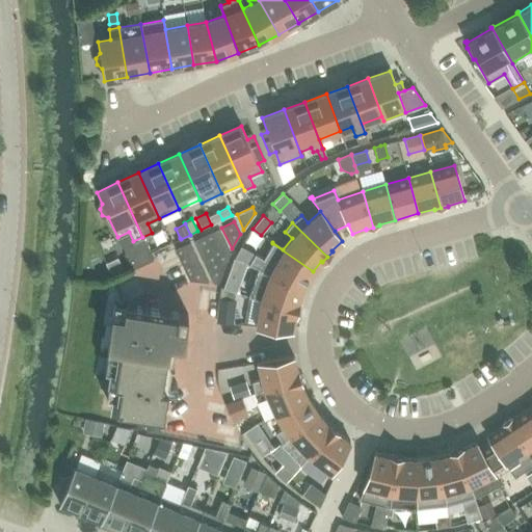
[(213,283),(217,284),(230,253),(218,229),(192,241),(213,283)]
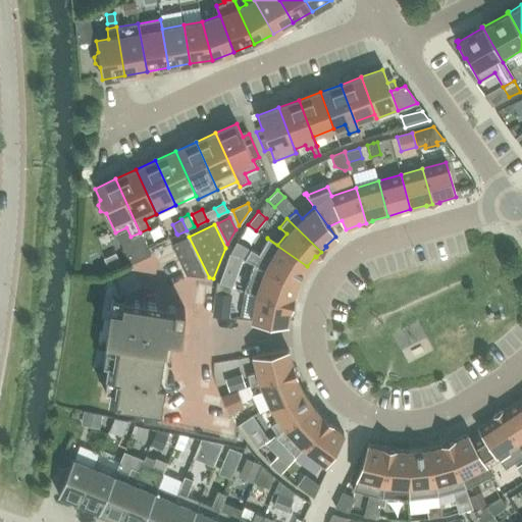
[(126,227),(115,232),(129,264),(150,254),(140,232),(131,237),(126,227)]
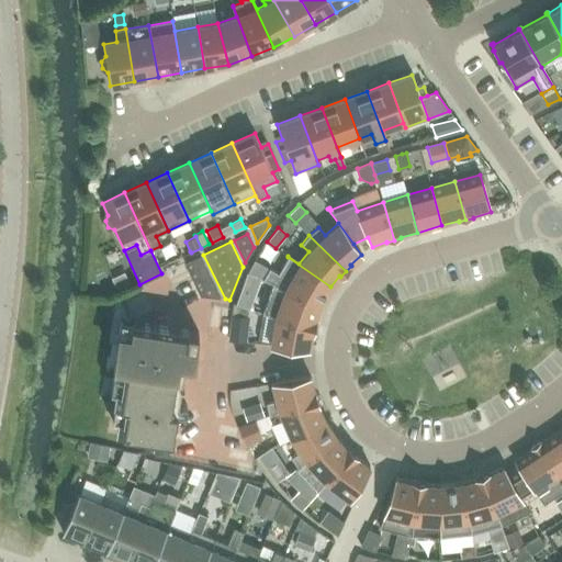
[(200,296),(220,299),(200,256),(184,263),(200,296)]
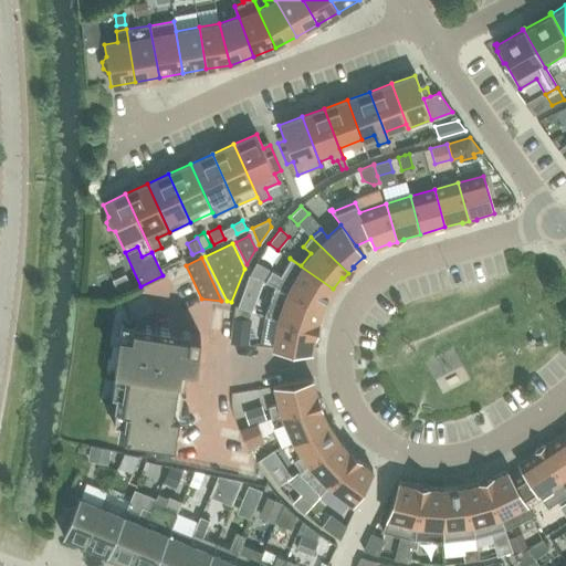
[(322,307),(333,289),(290,259),(280,275),(271,271),(264,281),(322,307)]
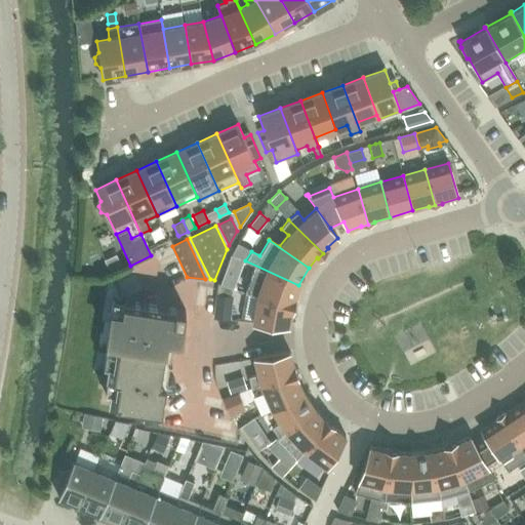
[(254,266),(245,292),(294,305),(295,297),(294,297),(298,285),(245,260),(245,261),(254,266)]
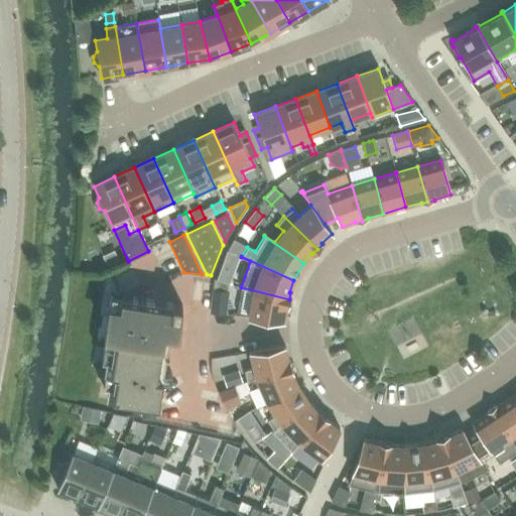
[(231,280),(229,274),(223,272),(219,282),(230,284),(231,280)]
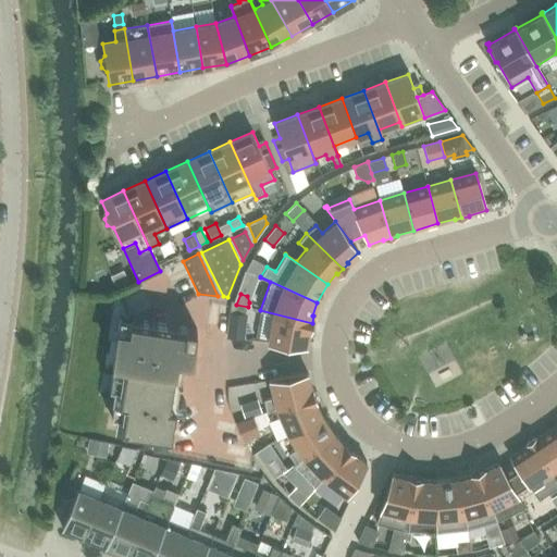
[(259,311),(272,314),(268,342),(306,345),(309,331),(310,331),(312,323),(260,310),(259,311)]
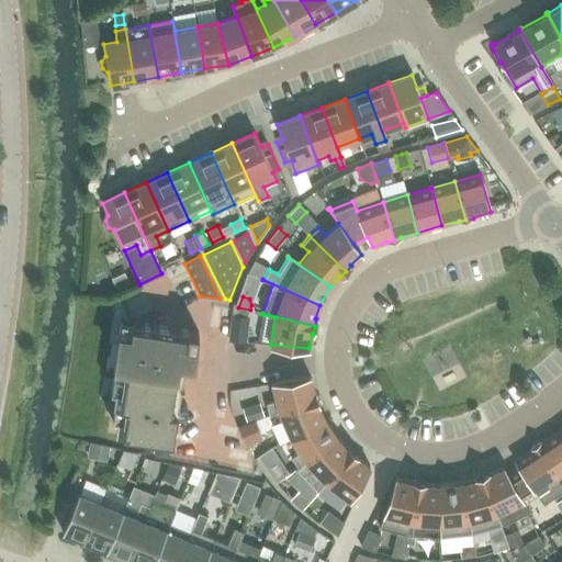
[(246,343),(249,316),(231,314),(227,341),(246,343)]
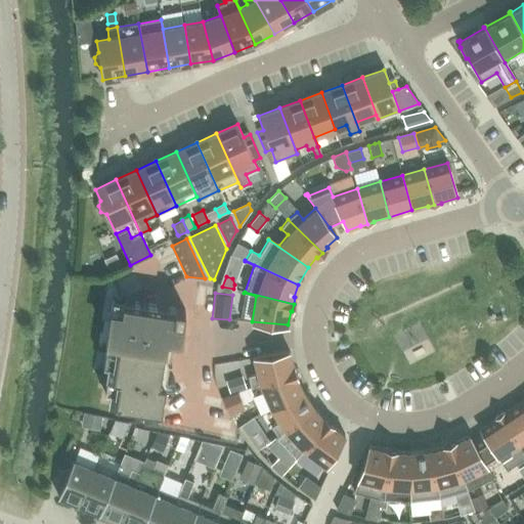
[(114,364),(108,363),(108,364),(106,377),(118,379),(117,390),(111,390),(111,391),(108,402),(161,410),(165,384),(159,383),(167,328),(181,330),(184,309),(124,300),(122,313),(111,312),(106,337),(118,339),(114,364)]
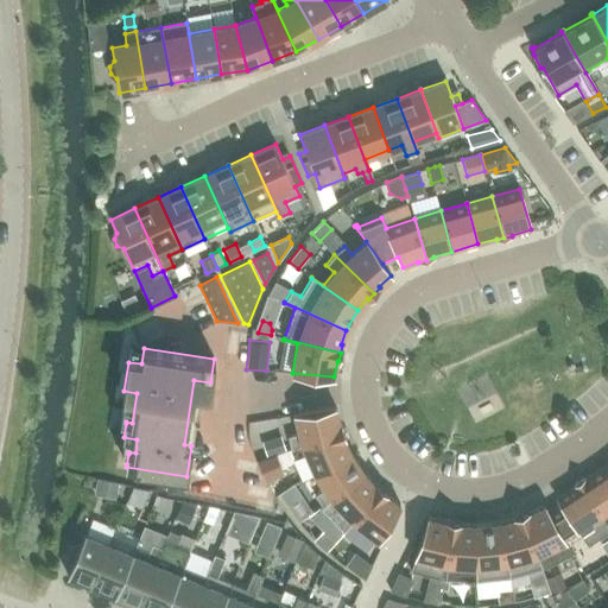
[(392,380),(415,386),(418,372),(396,367),(392,380)]
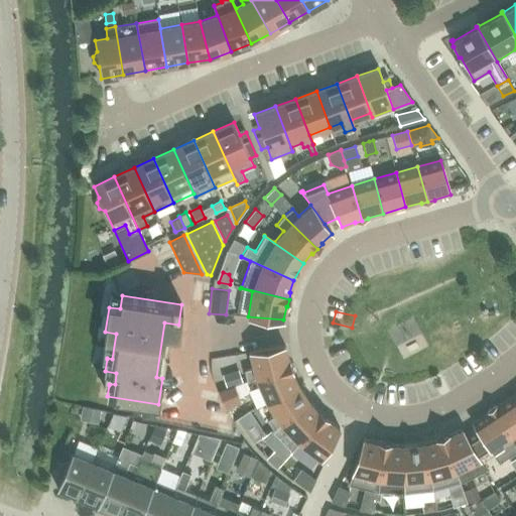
[(284,346),(249,352),(253,368),(244,370),(247,381),(256,378),(291,366),(289,359),(288,360),(284,346)]
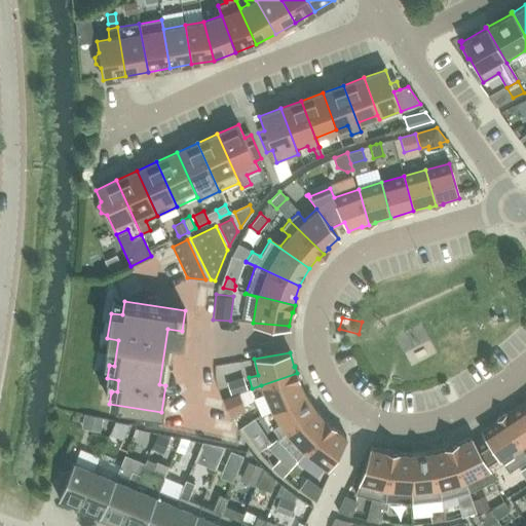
[(303,392),(298,380),(299,380),(297,373),(261,385),(264,393),(254,398),(261,415),(271,410),(303,392)]
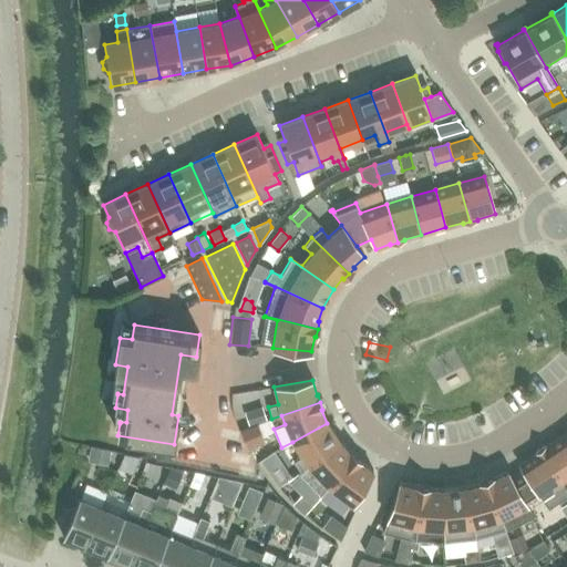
[(245,413),(249,425),(253,424),(256,423),(266,419),(260,406),(245,413)]
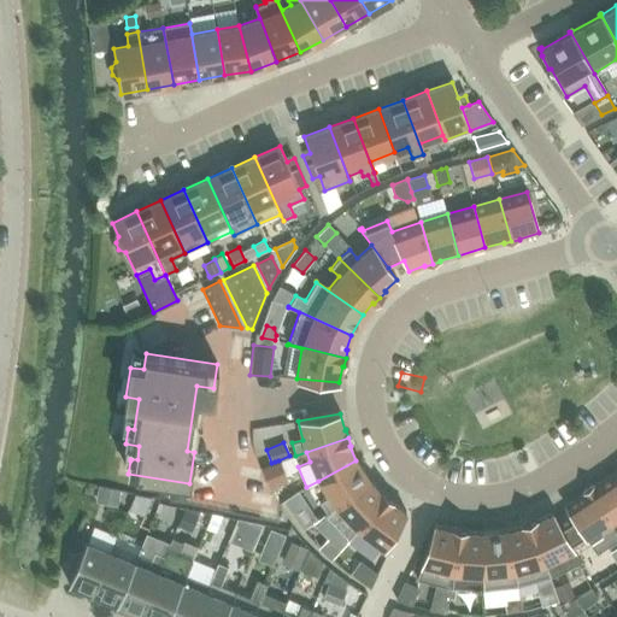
[(260,468),(264,479),(268,486),(268,487),(286,479),(278,460),(275,462),(271,463),(260,468)]
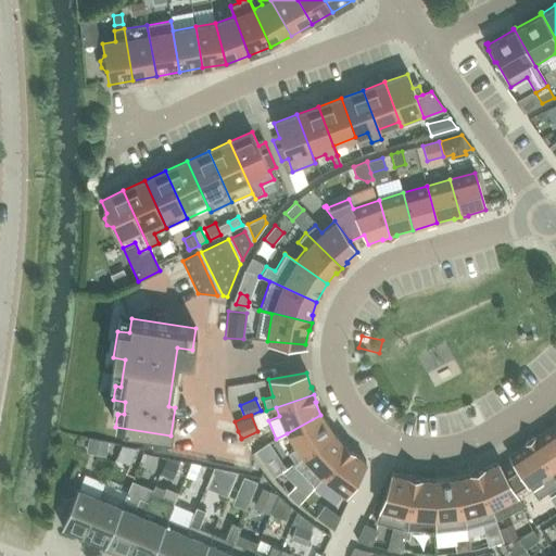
[(320,415),(287,433),(295,446),(288,453),(294,462),(291,464),(292,465),(332,432),(320,415)]
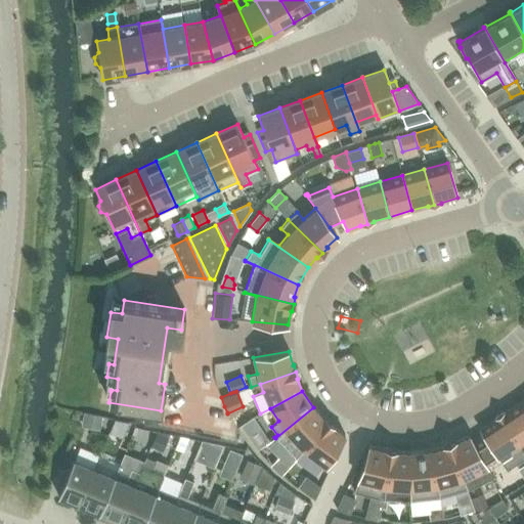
[(520,446),(523,443),(523,410),(519,403),(505,412),(505,411),(498,415),(520,446)]
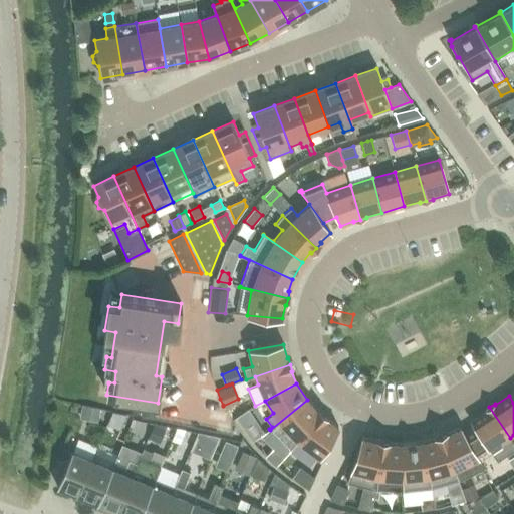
[(316,409),(307,400),(270,430),(289,450),(322,413),(317,408),(316,409)]
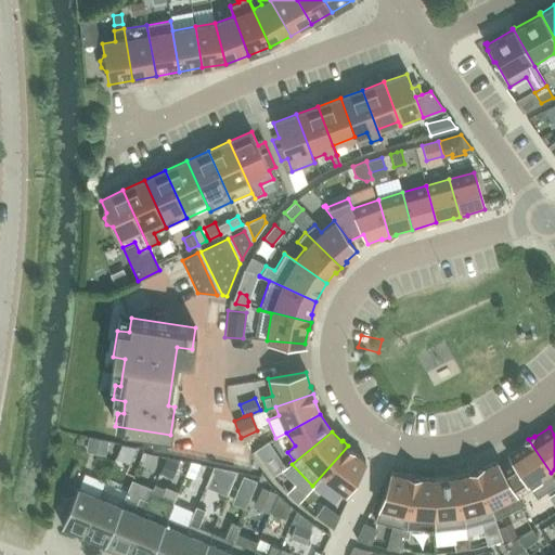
[(105,456),(108,441),(100,439),(88,437),(85,452),(105,456)]
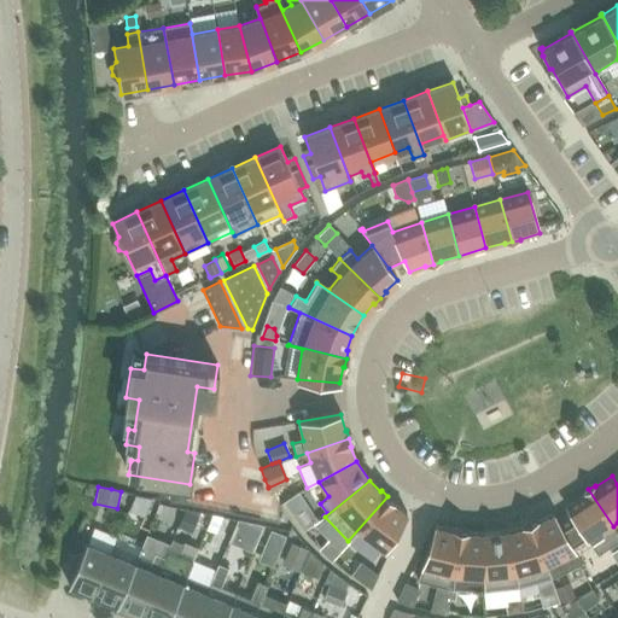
[(573,549),(587,540),(598,554),(617,540),(617,534),(613,526),(588,489),(582,494),(582,495),(565,507),(571,514),(558,523),(573,549)]
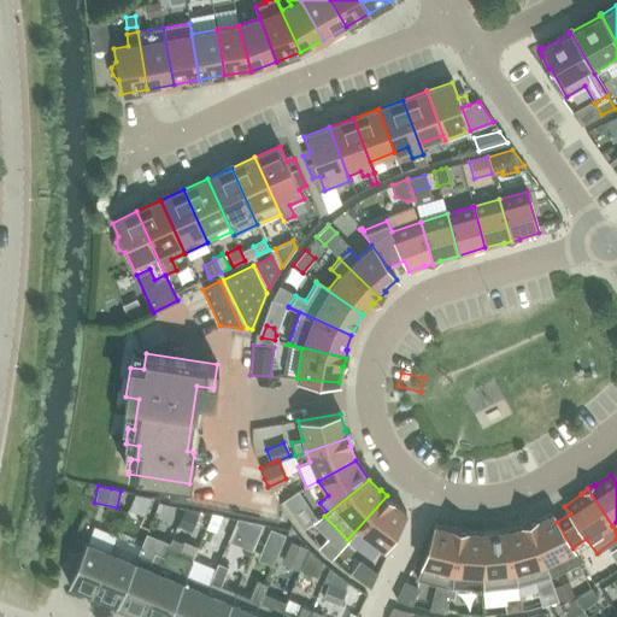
[(358,530),(383,548),(405,512),(393,503),(393,501),(387,495),(347,540),(348,541),(358,530)]
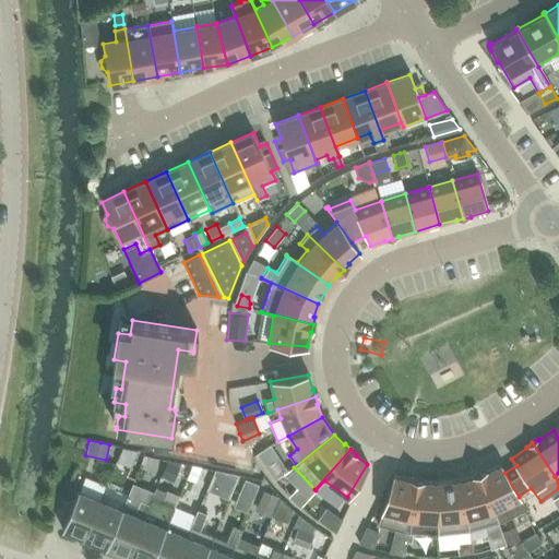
[(132,466),(137,454),(121,452),(118,461),(132,466)]
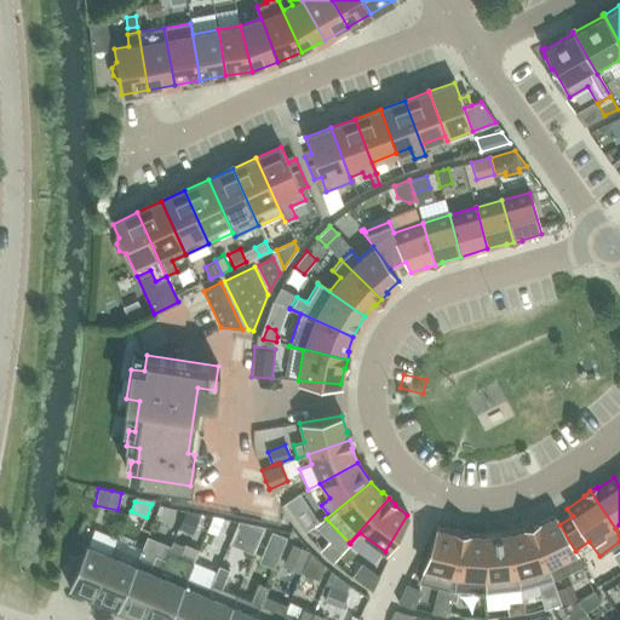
[(297,521),(305,533),(326,518),(325,517),(328,515),(321,505),(297,521)]
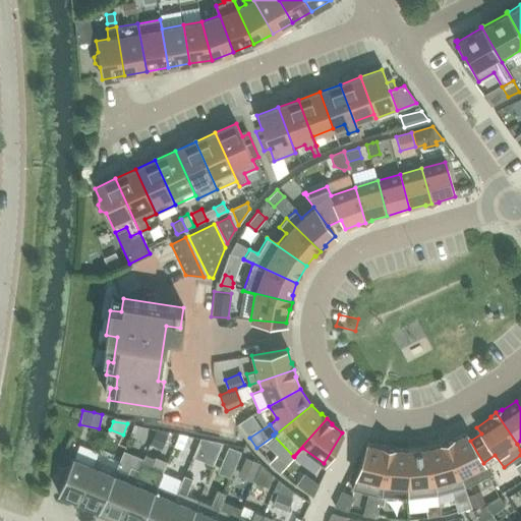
[(133,426),(128,441),(140,446),(147,430),(133,426)]
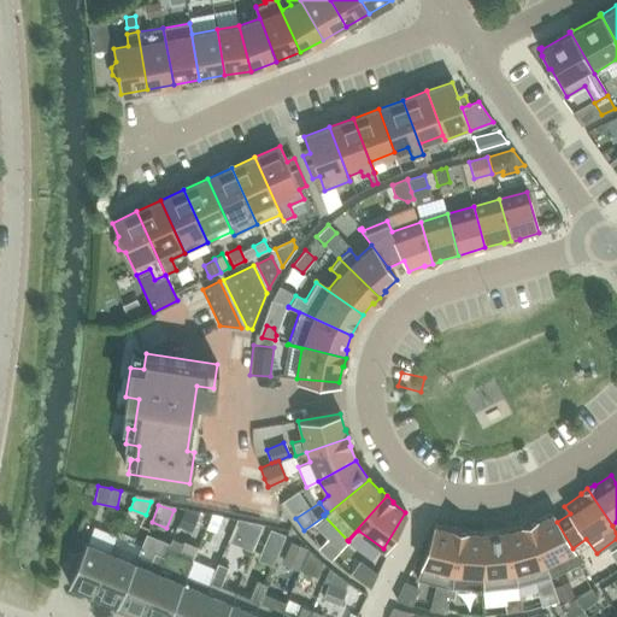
[(191,532),(198,513),(184,509),(177,526),(191,532)]
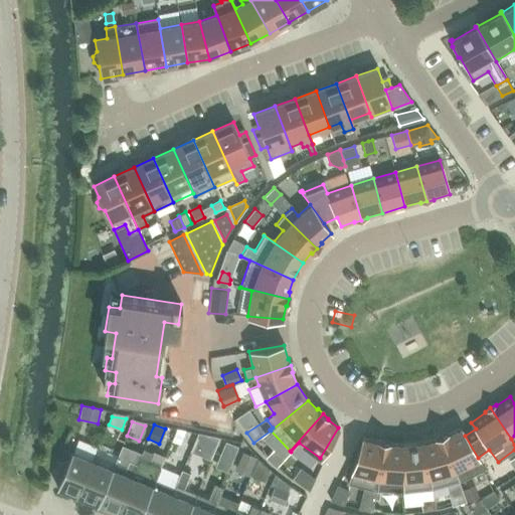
[(459,482),(460,481),(485,470),(478,458),(465,436),(460,427),(448,434),(448,433),(441,435),(459,482)]
